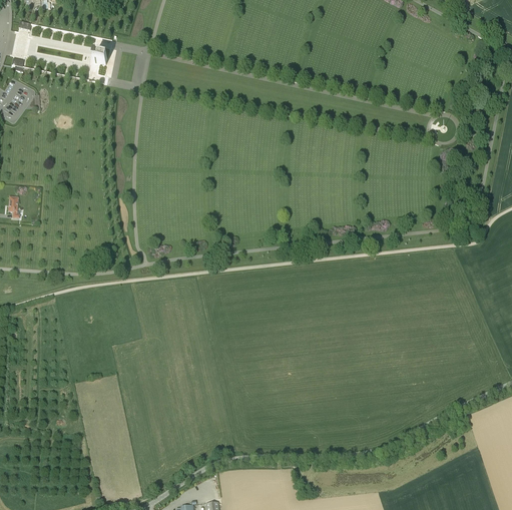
[(30,28),(32,22),(21,20),(20,26),(30,28)]
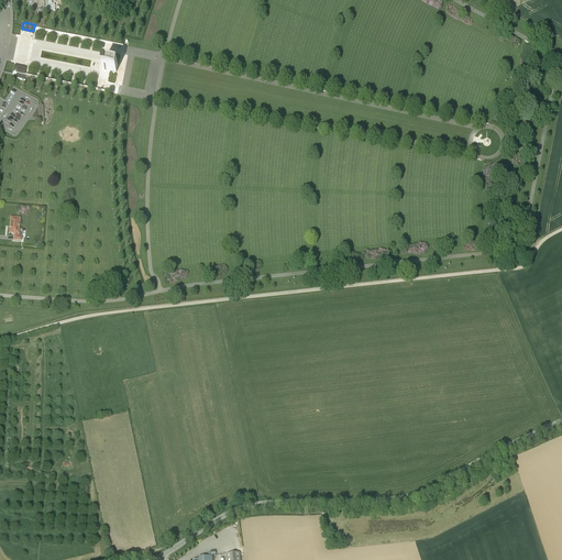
[(103,59),(102,66),(110,68),(117,69),(119,63),(111,61),(103,59)]
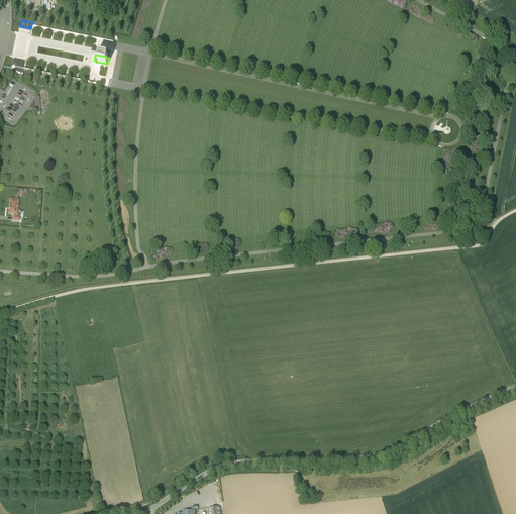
[(23,67),(24,60),(14,58),(12,65),(16,65),(15,70),(20,71),(21,66),(23,67)]
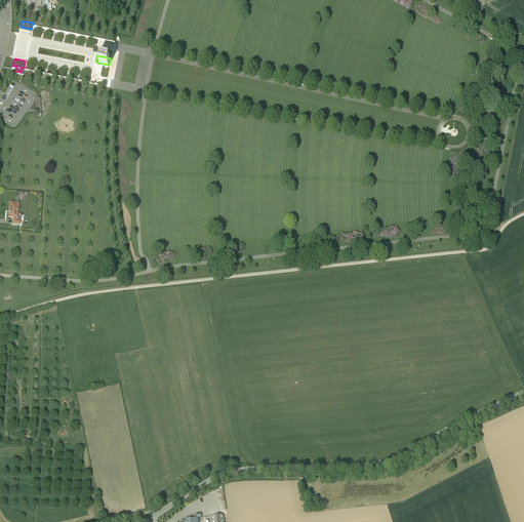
[(39,102),(46,106),(47,104),(45,102),(47,99),(42,96),(39,102)]
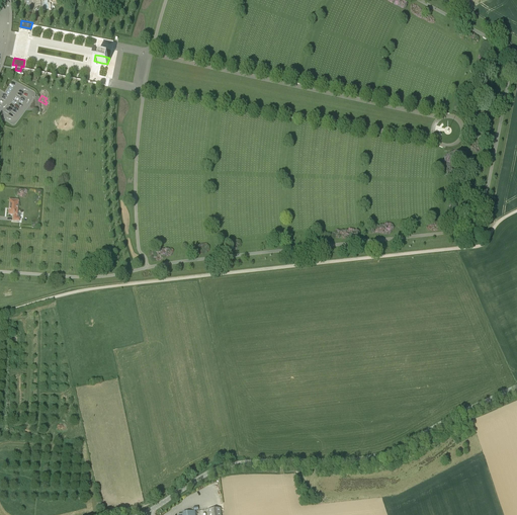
[(19,197),(15,197),(10,197),(9,211),(14,212),(13,218),(20,219),(20,212),(18,212),(19,197)]
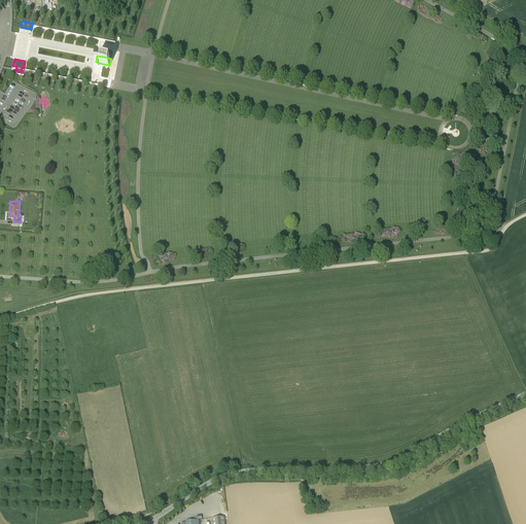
[(225,523),(225,514),(213,516),(213,523),(225,523)]
